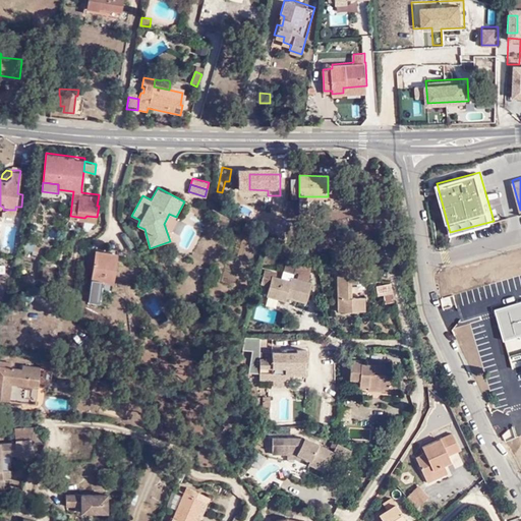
[(118,253),(105,251),(97,251),(91,300),(102,302),(105,280),(115,281),(118,253)]
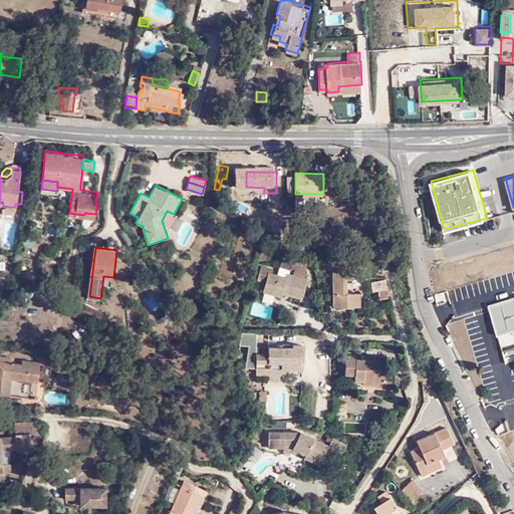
[(289,267),(291,258),(280,258),(279,265),(289,267)]
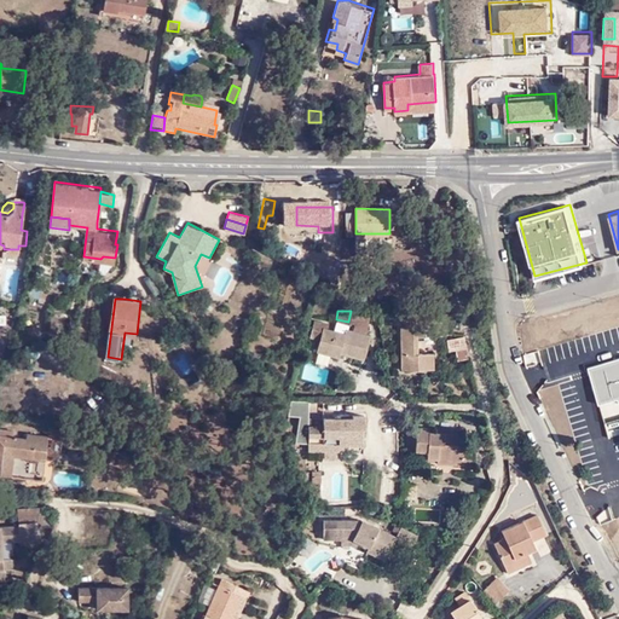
[(363,330),(368,312),(351,311),(348,322),(347,327),(363,330)]
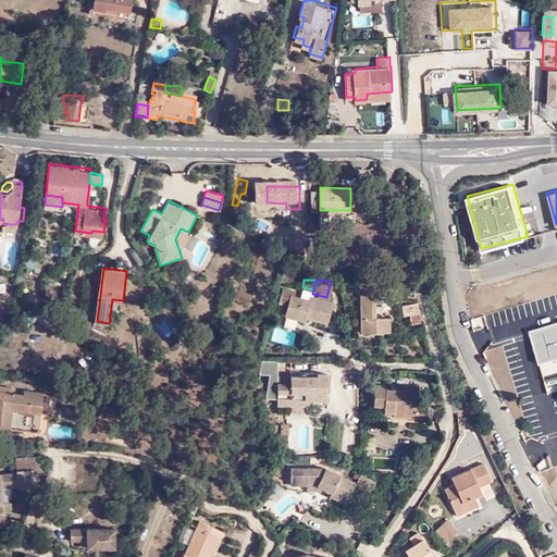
[(373,282),(361,281),(361,332),(390,332),(390,318),(376,318),(376,302),(383,302),(383,294),(373,294),(373,282)]
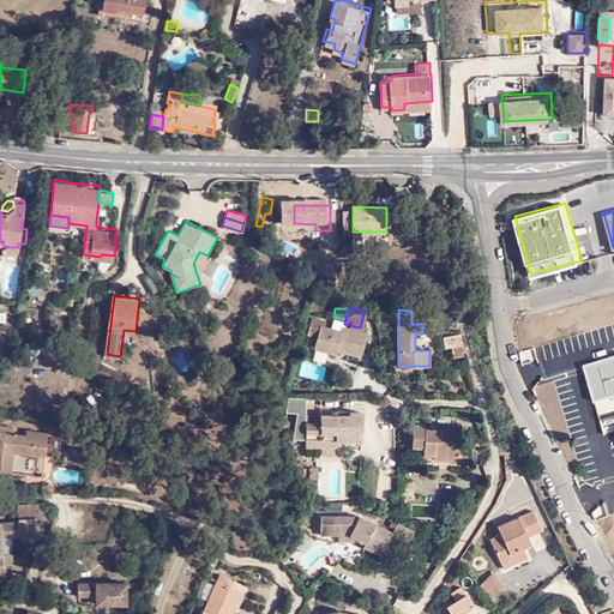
[(425,311),(411,311),(411,324),(422,324),(425,324),(425,311)]
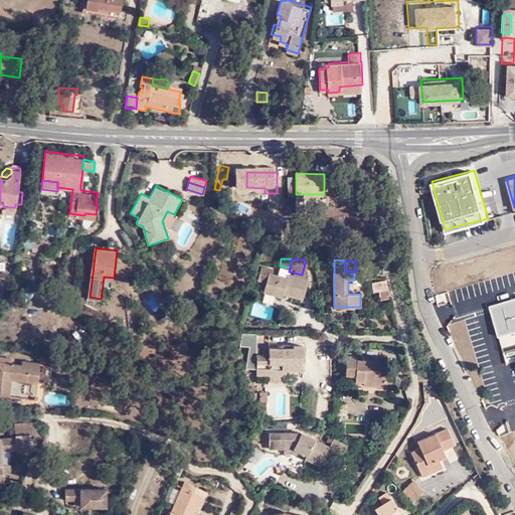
[(286,274),(278,273),(271,271),(273,267),(262,264),(258,277),(265,279),(263,289),(283,293),(284,291),(302,295),(305,276),(302,275),(289,272),(287,271),(286,274)]
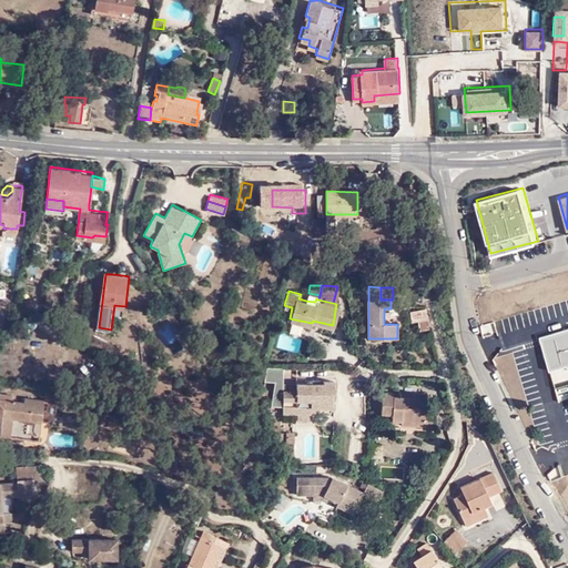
[(316,298),(318,300),(320,295),(308,293),(307,292),(306,301),(315,302),(316,298)]
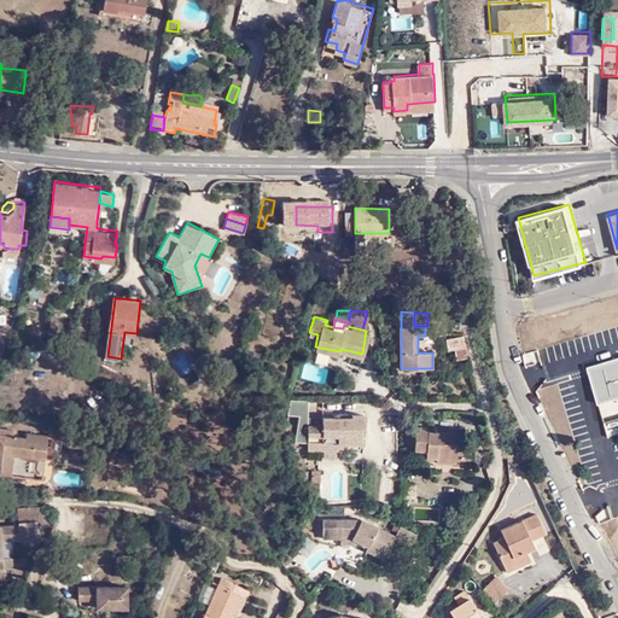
[(460,350),(458,338),(447,340),(449,353),(455,350),(459,361),(470,359),(466,348),(460,350)]
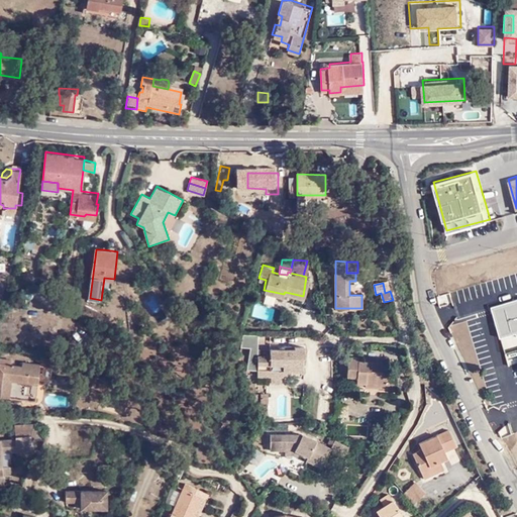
[(507,353),(508,355),(516,352),(516,333),(512,335),(512,334),(491,339),(493,349),(498,348),(500,355),(507,353)]
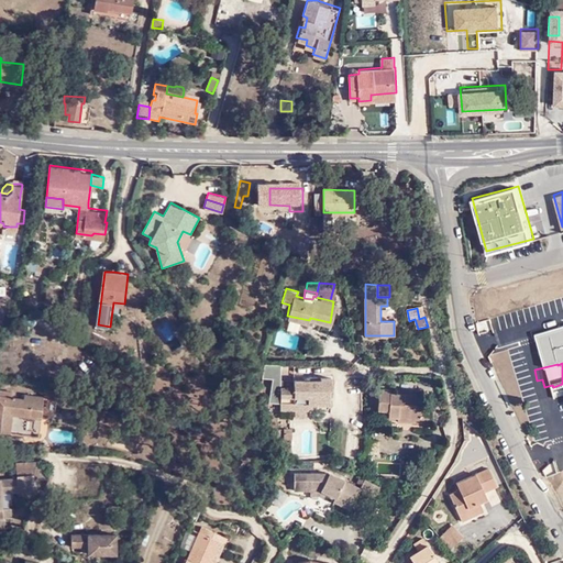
[(294,386),(280,385),(279,407),(307,408),(307,401),(328,401),(328,387),(330,387),(330,377),(320,376),(319,377),(294,377),(294,386)]
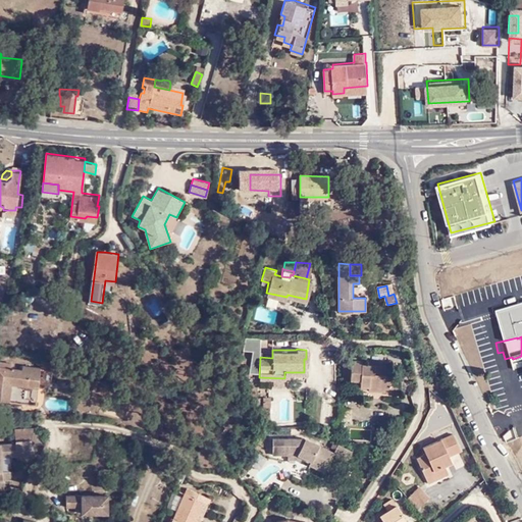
[(364,360),(354,360),(352,379),(363,379),(363,385),(370,386),(370,390),(390,392),(390,395),(400,395),(402,375),(387,374),(387,366),(364,365),(364,360)]
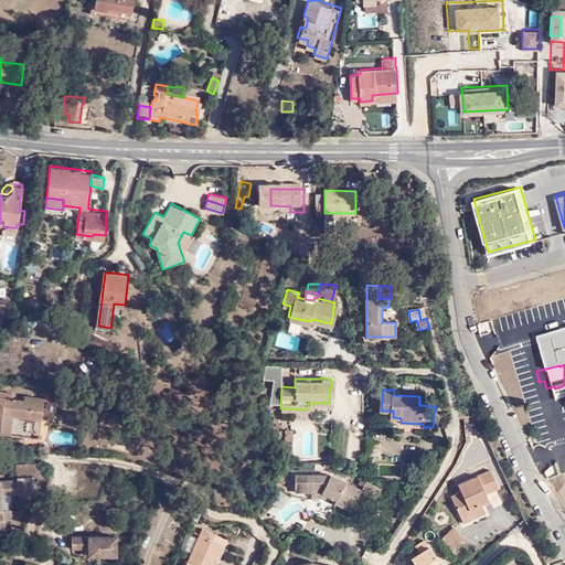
[(45,392),(45,397),(45,401),(57,402),(57,395),(57,392),(45,392)]
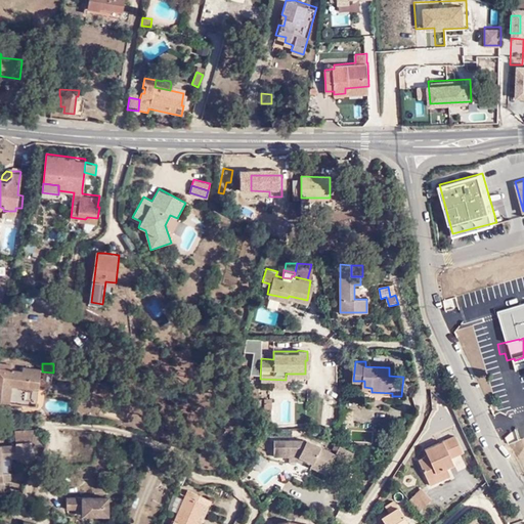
[(42,372),(42,368),(25,366),(24,369),(12,368),(1,366),(0,366),(0,400),(10,402),(11,385),(39,389),(42,372)]
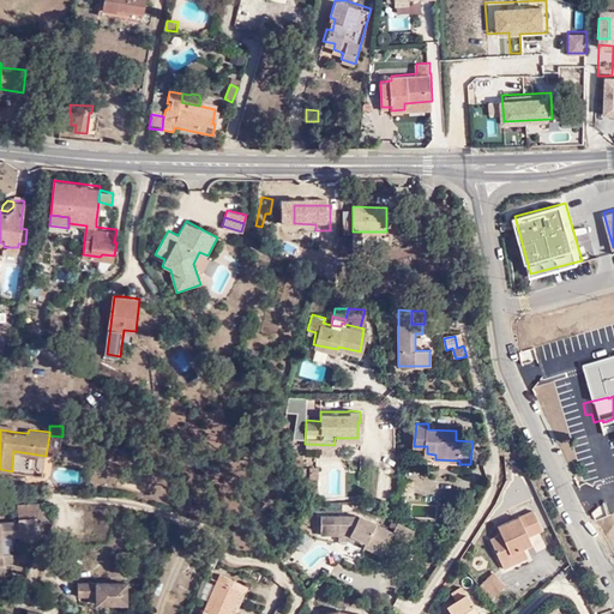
[(398,452),(385,451),(386,468),(398,469),(398,452)]
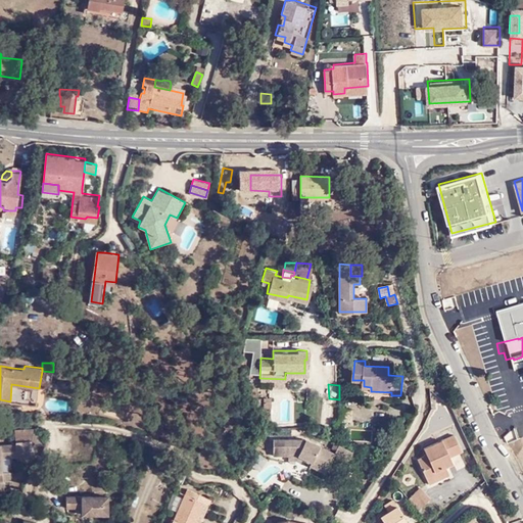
[(353,408),(340,407),(340,420),(353,421),(353,408)]
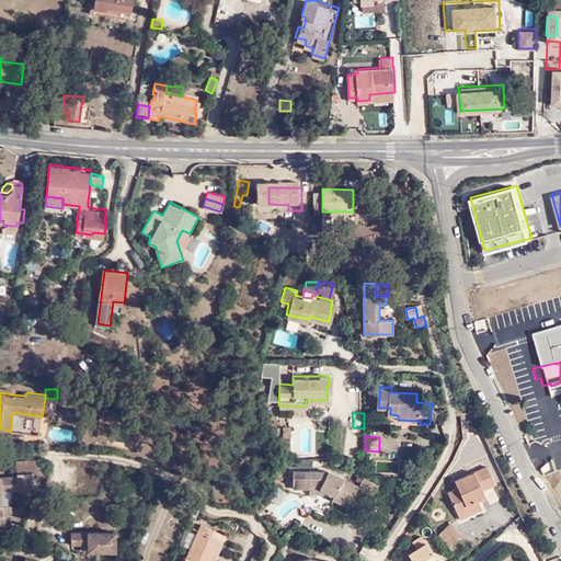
[(15,477),(0,478),(0,527),(4,527),(4,517),(11,517),(10,507),(2,507),(1,490),(33,489),(33,478),(47,478),(36,460),(15,461),(15,473),(15,477)]
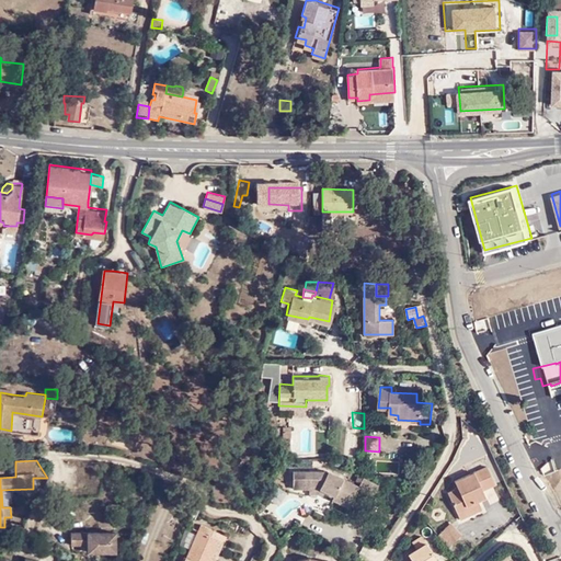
[(449,491),(458,512),(478,503),(476,500),(479,499),(487,495),(483,488),(495,482),(488,465),(455,479),(458,487),(449,491)]
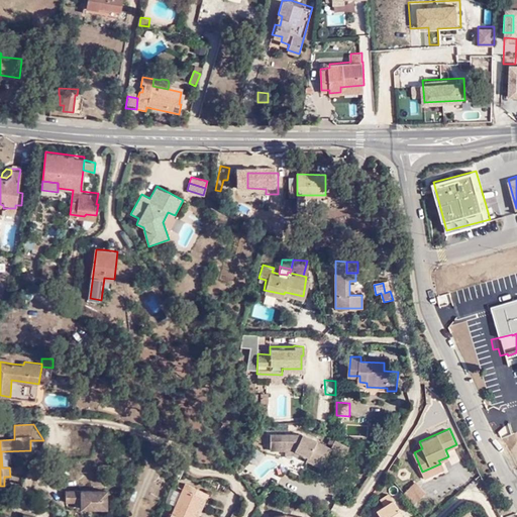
[(330,449),(331,446),(301,432),(271,431),(271,447),(286,447),(293,447),(299,450),(307,454),(306,458),(321,466),(330,449)]
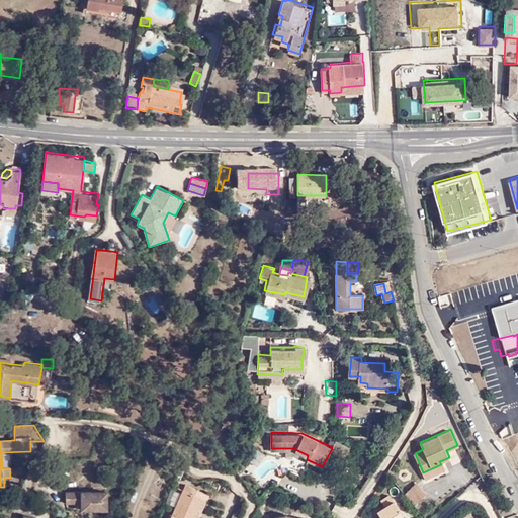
[(336,440),(332,447),(331,450),(344,457),(349,447),(336,440)]
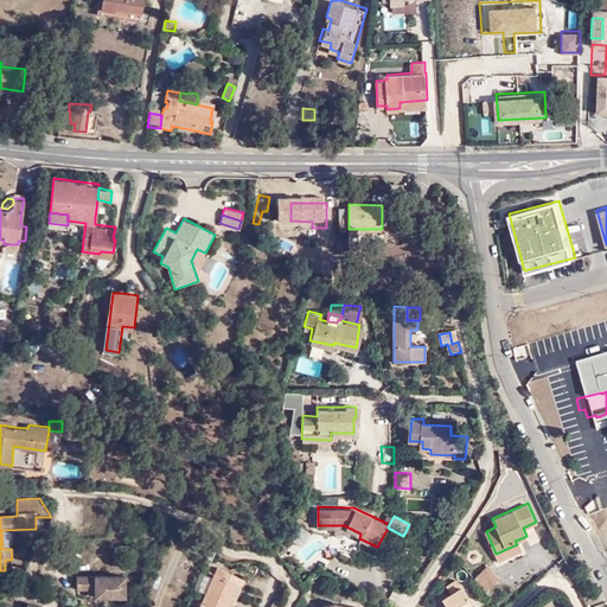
[(518,540),(515,541),(517,544),(496,554),(498,558),(522,548),(518,540)]
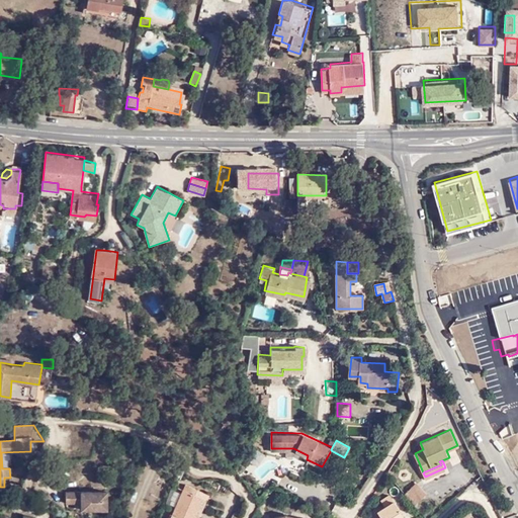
[(410,487),(419,500),(428,494),(419,481),(410,487)]
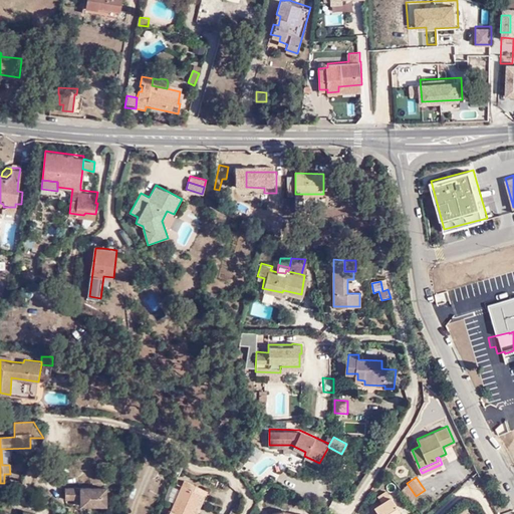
[(175,503),(173,509),(185,513),(194,513),(203,493),(193,488),(195,483),(185,479),(175,503)]
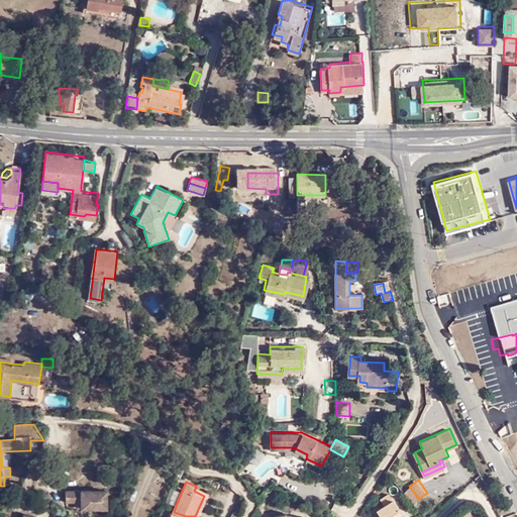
[(167,503),(176,506),(182,493),(173,489),(167,503)]
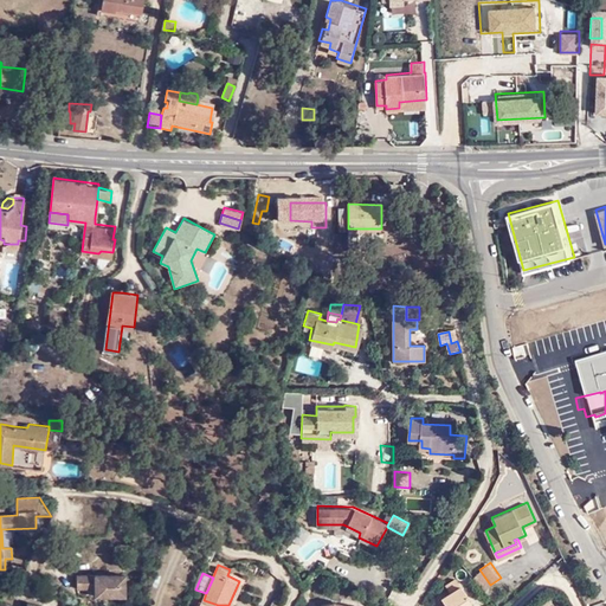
[(77,575),(78,590),(96,590),(96,595),(126,595),(126,574),(77,575)]
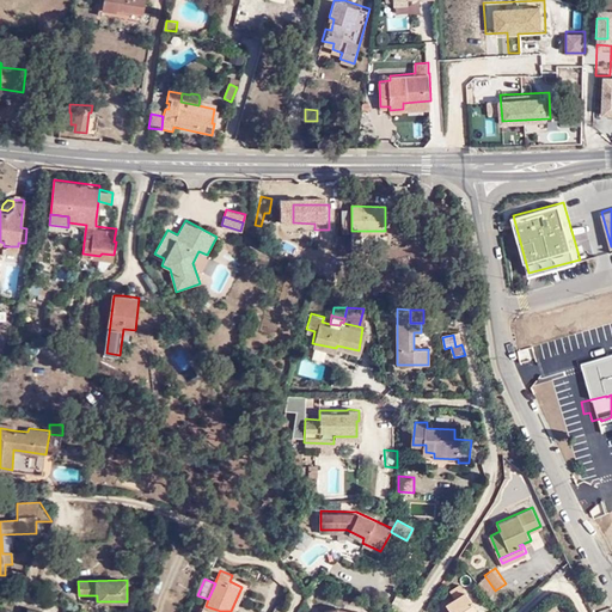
[(477,611),(478,611),(459,583),(450,589),(454,598),(446,604),(450,610),(446,611),(477,611)]
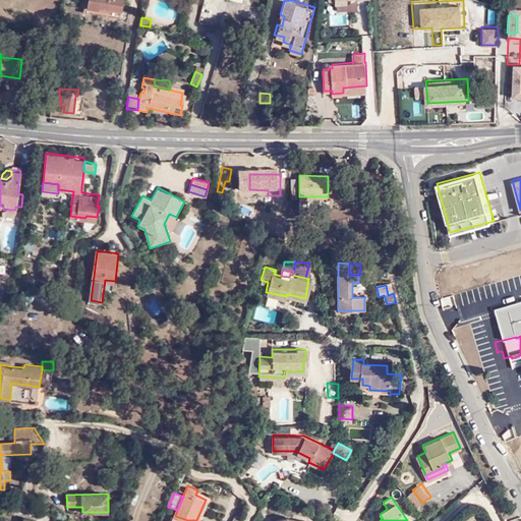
[(200,520),(209,501),(206,500),(196,520),(200,520)]
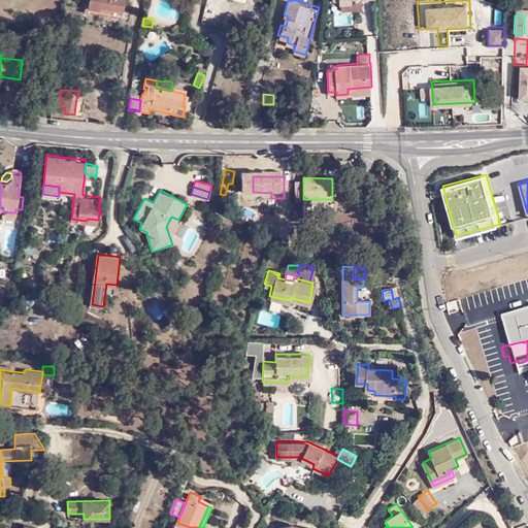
[(266,518),(258,526),(260,527),(264,527),(271,522),(266,518)]
